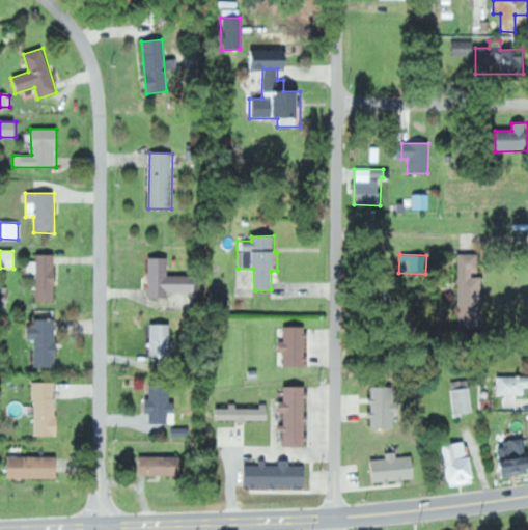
[(477,254),(457,254),(457,328),(481,328),(481,277),(477,277),(477,254)]
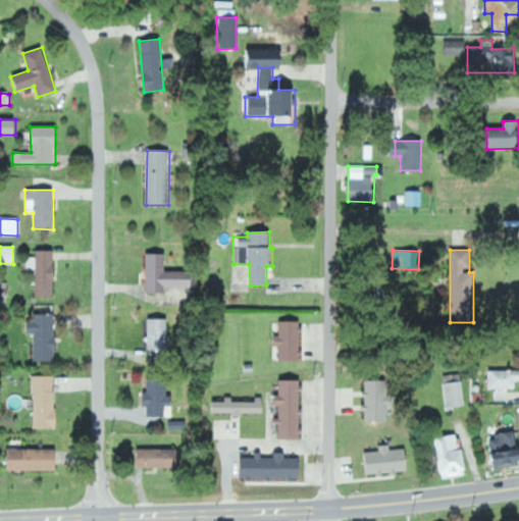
[(35,270),(34,297),(53,298),(54,251),(35,251),(35,258),(26,258),(26,269),(35,270)]
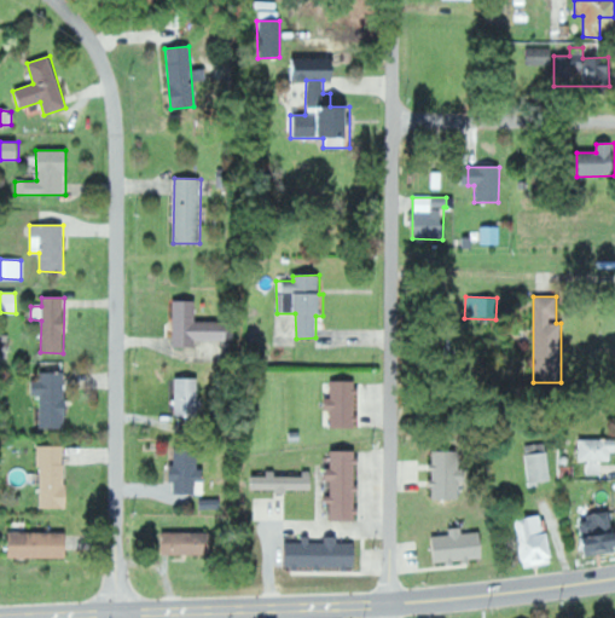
[(173,347),(195,348),(195,341),(232,342),(232,323),(195,323),(195,301),(173,301),(173,347)]
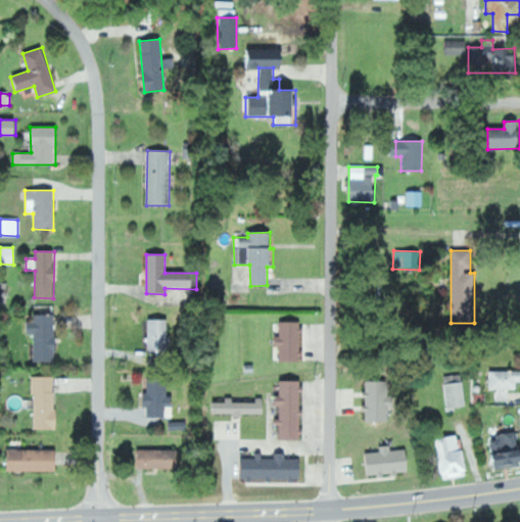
[(54,362),(55,315),(33,315),(33,321),(26,321),(26,334),(34,334),(33,362),(54,362)]
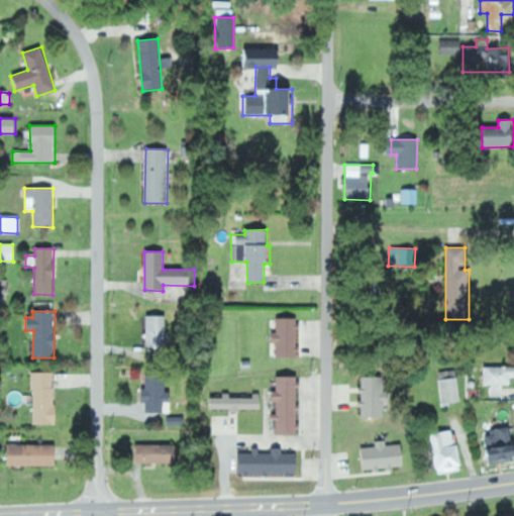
[(275,343),(276,357),(297,357),(296,318),(275,319),(276,333),(271,333),(271,343),(275,343)]
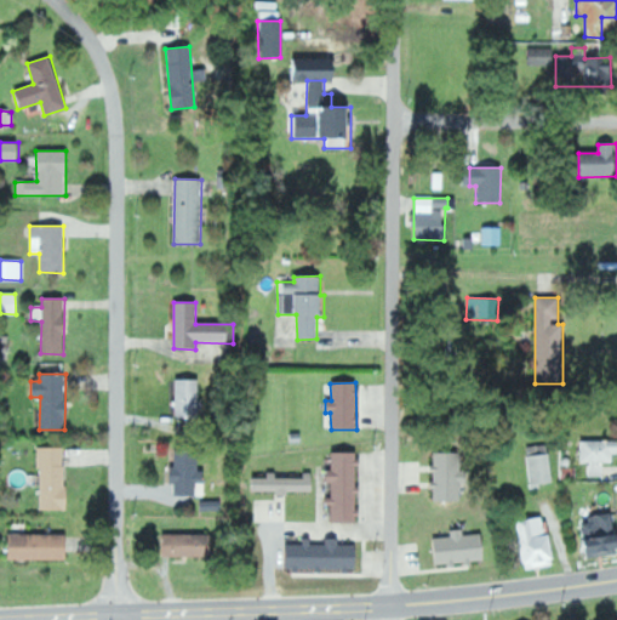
[(616,441),(581,441),(581,464),(587,464),(587,476),(601,476),(601,462),(611,462),(612,454),(616,453),(616,441)]
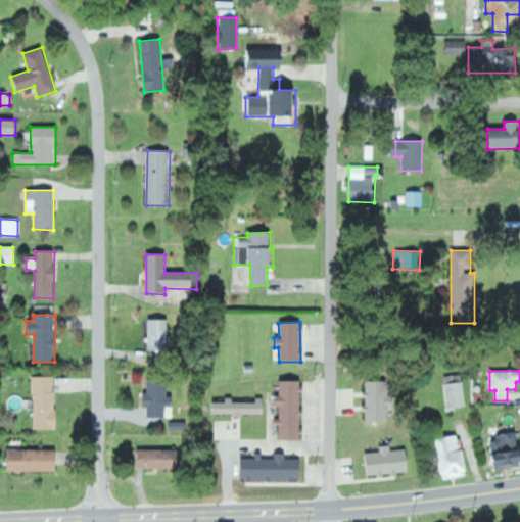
[(444,409),(465,407),(462,375),(441,377),(444,409)]
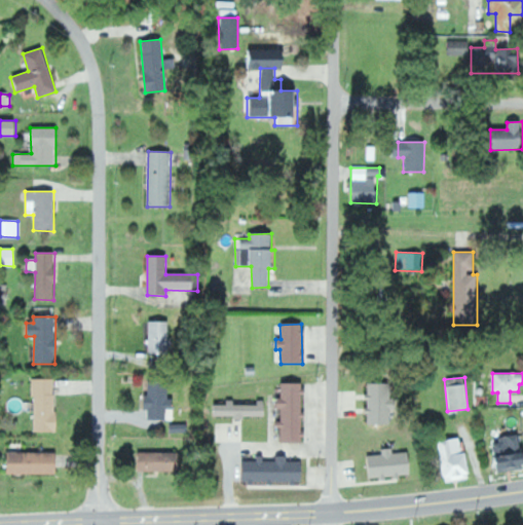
[(33,433),(55,432),(54,379),(32,379),(33,433)]
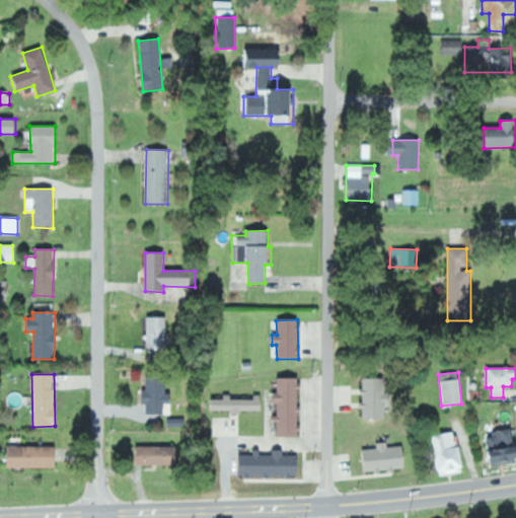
[(168,376),(143,376),(142,405),(145,405),(145,414),(167,415),(168,376)]
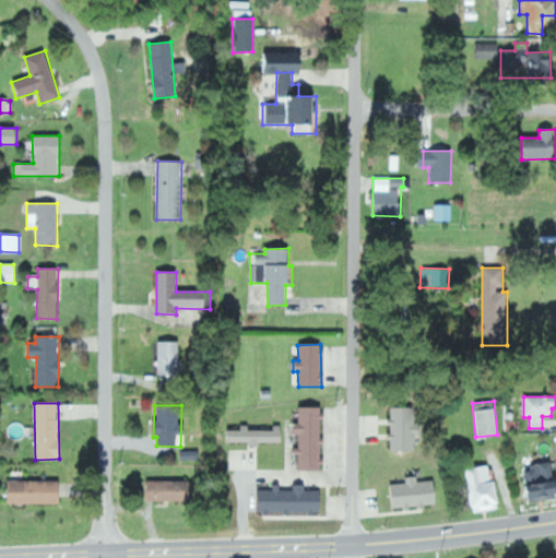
[(321,407),(297,407),(297,435),(296,435),(296,454),(297,454),(297,471),(321,471),(321,407)]
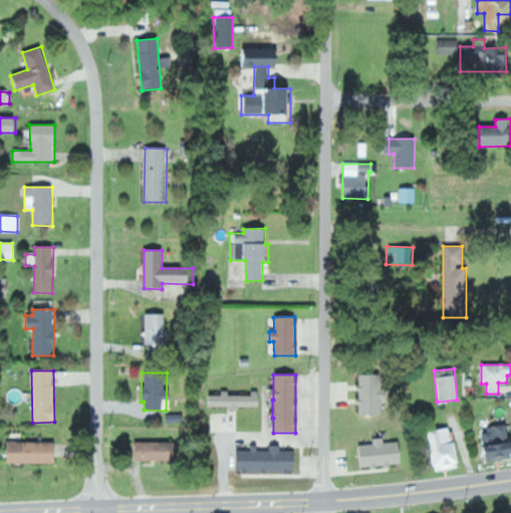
[(380,415),(380,375),(357,374),(357,415),(380,415)]
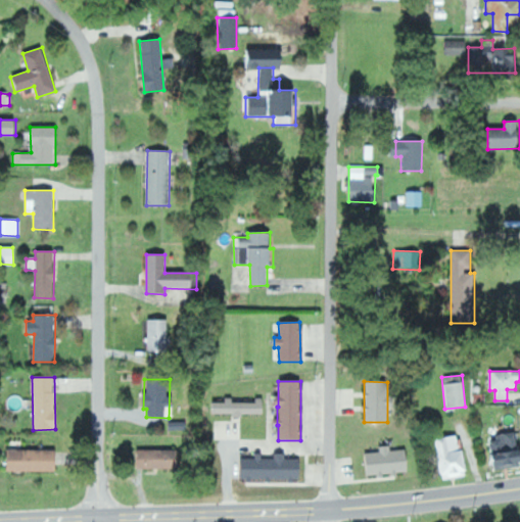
[(263,415),(263,400),(225,400),(225,402),(211,402),(211,415),(263,415)]
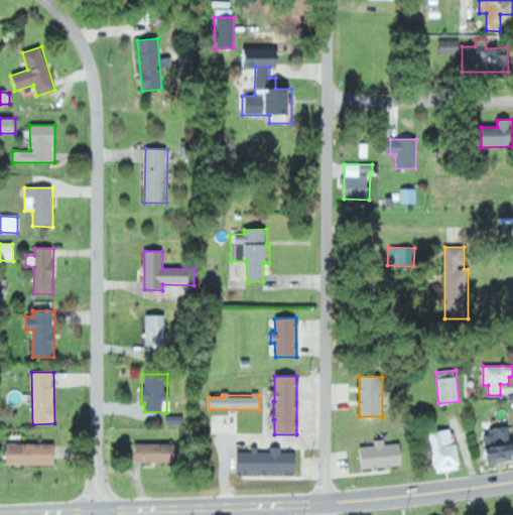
[(512,444),(511,444),(509,426),(483,429),(485,454),(487,454),(488,462),(512,460),(512,444)]
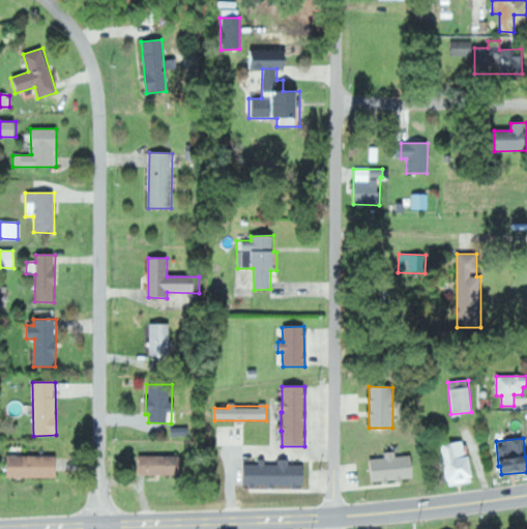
[(465,441),(442,446),(450,487),(472,482),(465,441)]
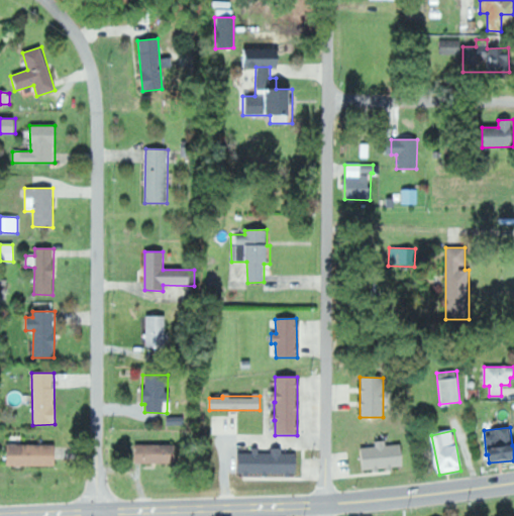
[(404,467),(403,445),(386,446),(386,441),(375,442),(375,447),(360,448),(361,471),(393,470),(393,468),(404,467)]
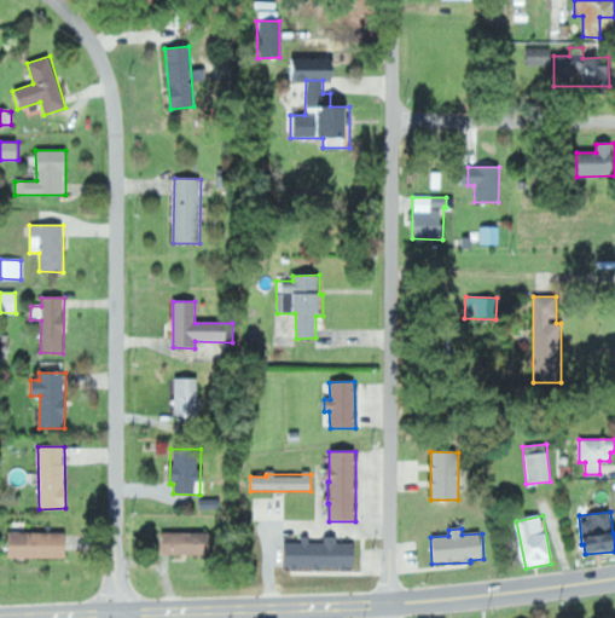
[(67,533),(9,532),(7,558),(67,559),(67,533)]
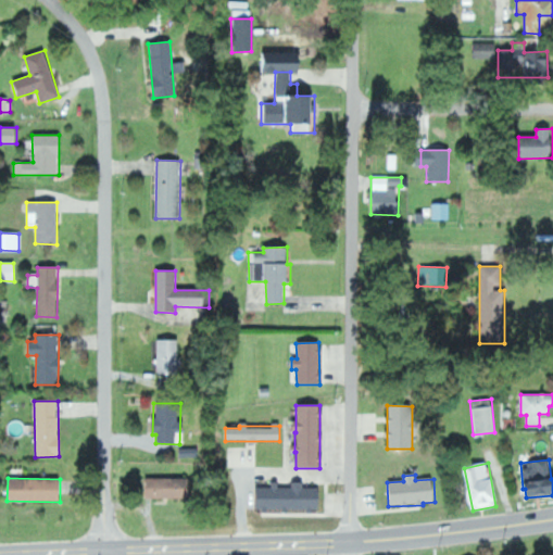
[(146,500),(191,499),(190,478),(146,479),(146,500)]
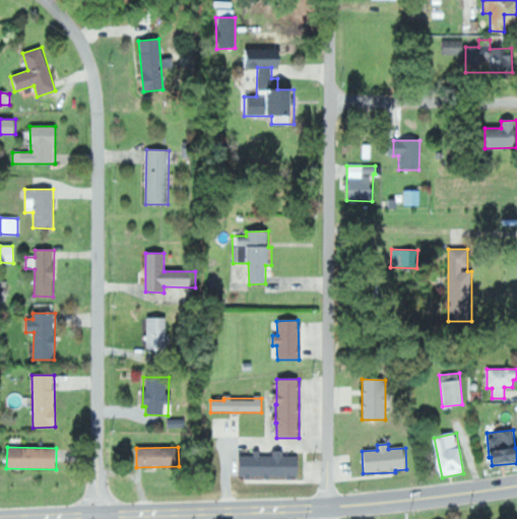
[(240,476),(299,477),(299,456),(282,456),(282,451),(271,451),(271,454),(252,454),(251,456),(240,456),(240,476)]
